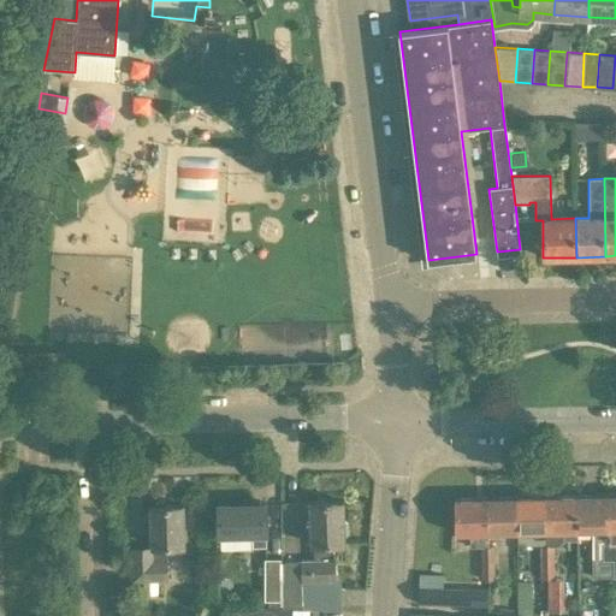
[(615,493),(608,495),(609,544),(603,544),(603,562),(614,562),(614,576),(615,575),(615,493)]
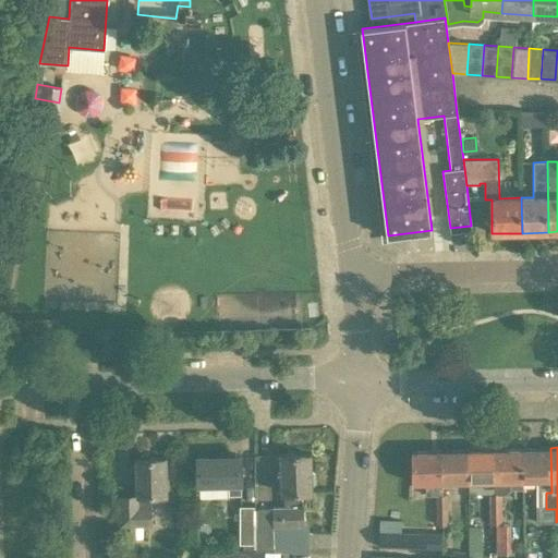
[(550,448),(522,449),(522,480),(535,480),(536,522),(556,522),(556,509),(546,509),(546,493),(552,493),(550,448)]
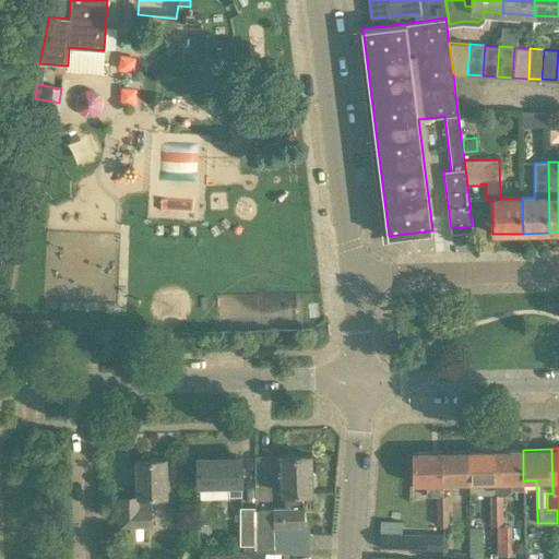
[(496,450),(470,451),(470,483),(496,482),(496,450)]
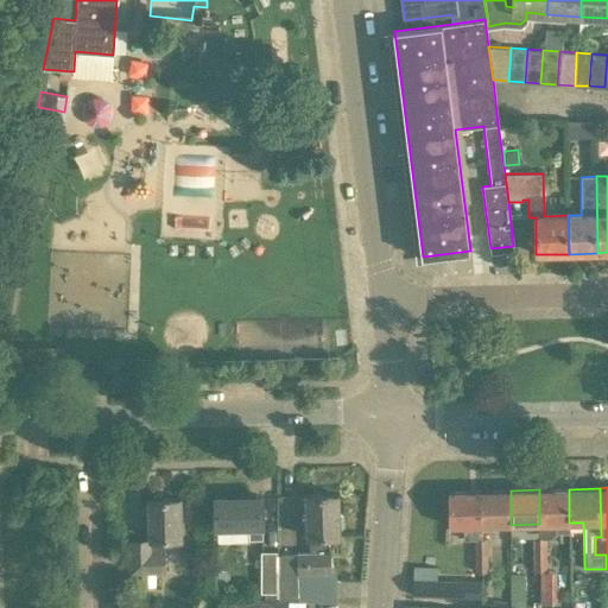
[(569,489),(539,489),(539,524),(569,523),(569,489)]
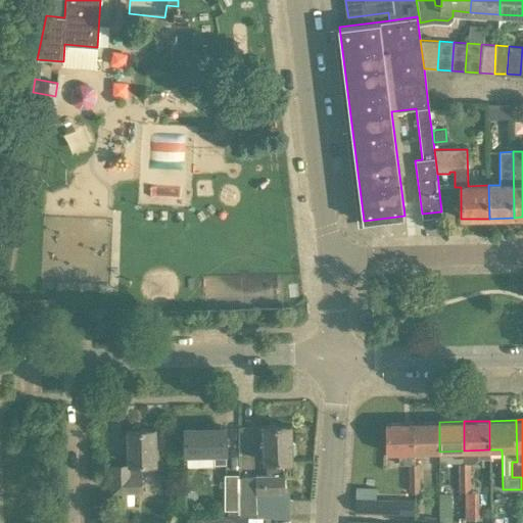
[(387,453),(398,453),(414,452),(414,422),(386,423),(387,453)]
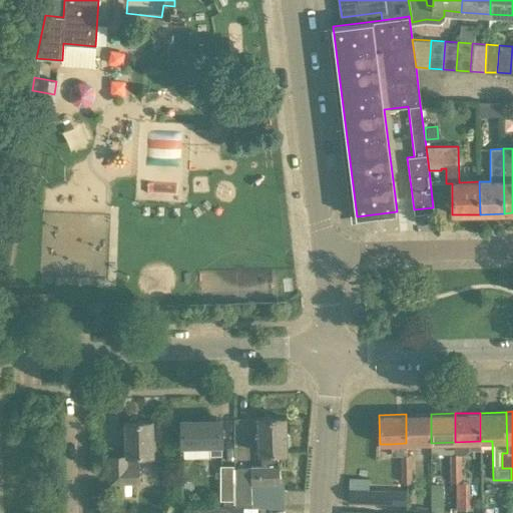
[(406,443),(431,443),(431,414),(406,414),(406,443)]
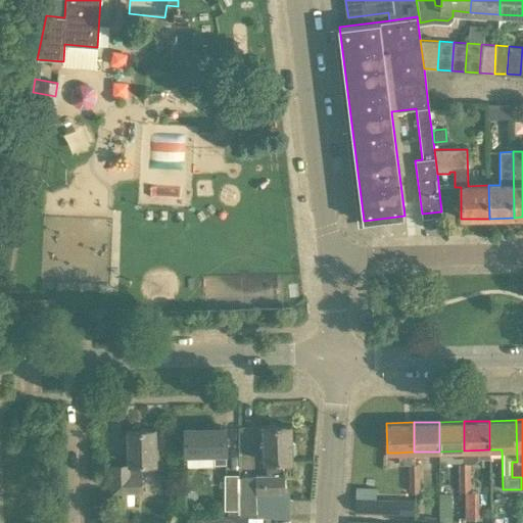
[(291,425),(263,426),(264,462),(265,462),(266,476),(283,475),(282,461),(292,461),(291,425)]
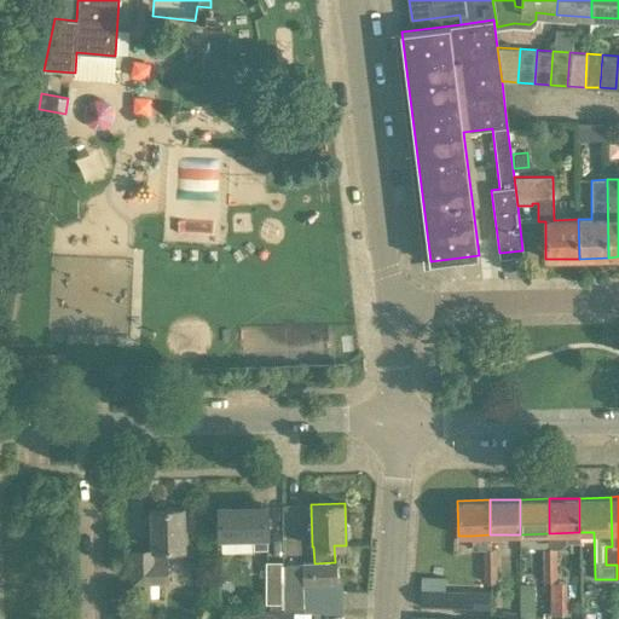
[(254,549),(267,549),(266,505),(219,507),(220,538),(224,538),(224,542),(237,542),(237,537),(254,537),(254,549)]
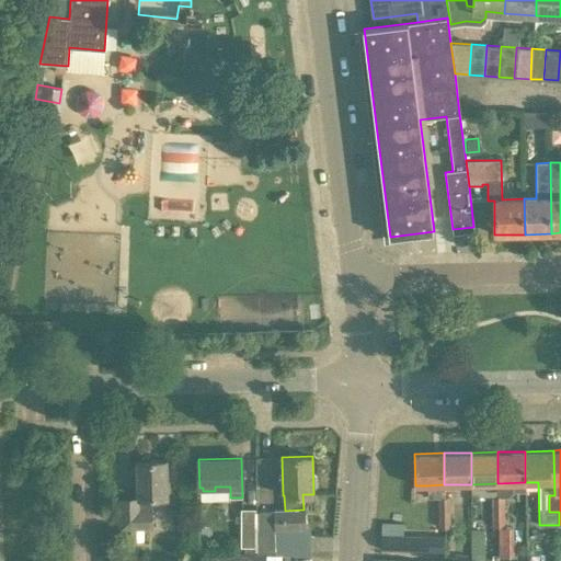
[(167,459),(137,460),(138,497),(117,499),(117,519),(117,527),(118,529),(129,529),(129,539),(144,539),(144,527),(151,527),(151,496),(167,496),(167,459)]
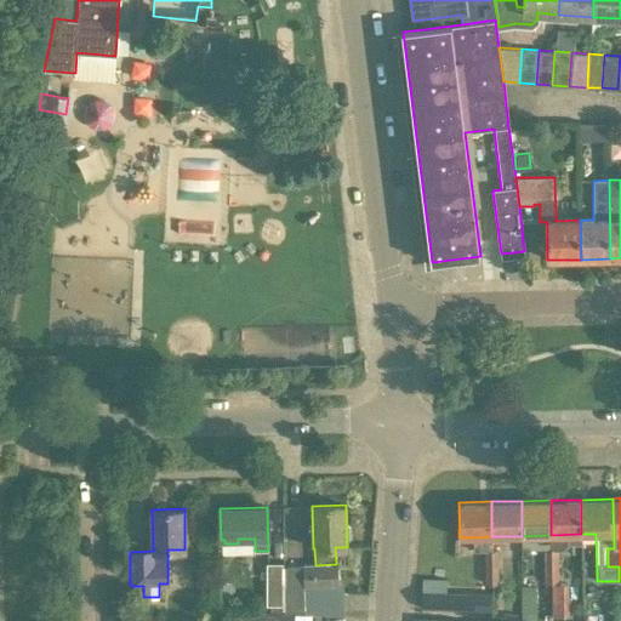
[(493,551),(491,536),(473,537),(473,552),(484,552),(485,585),(500,585),(499,568),(486,569),(486,552),(493,551)]
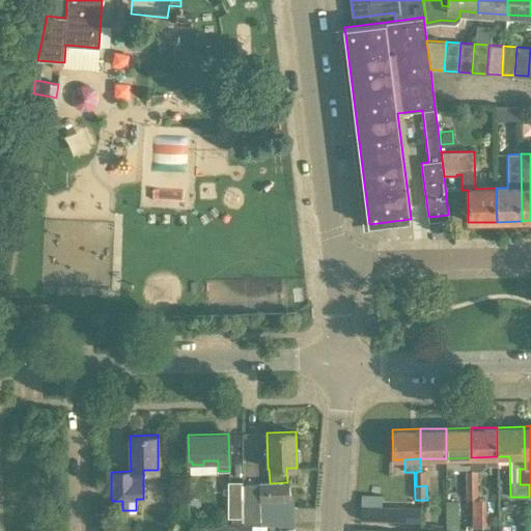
[(426,485),(426,470),(421,471),(416,472),(416,486),(426,485)]
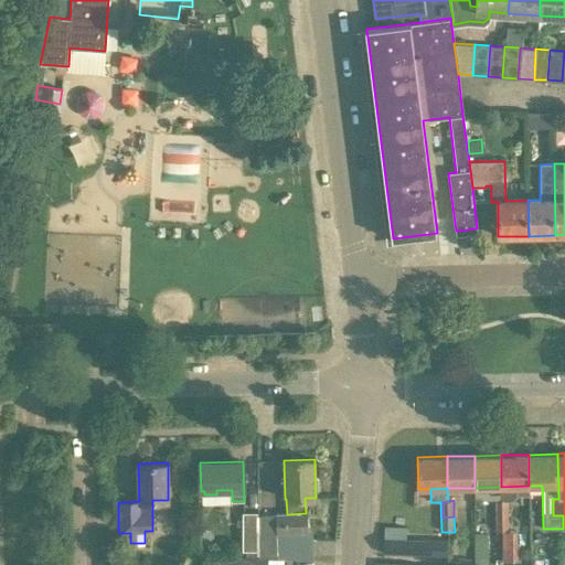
[(496,516),(508,516),(508,500),(496,500),(496,516)]
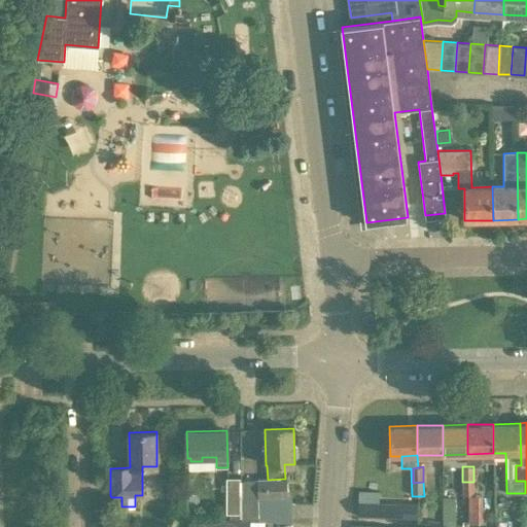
[(225,479),(225,515),(240,515),(240,497),(240,486),(240,481),(240,479),(225,479)]
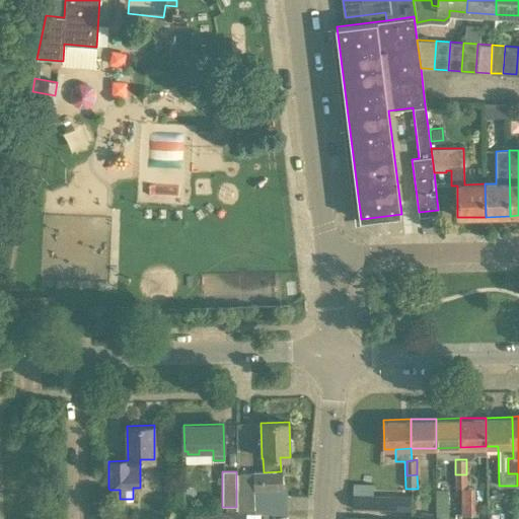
[(264,472),(237,473),(237,490),(268,489),(282,489),(281,471),(264,472)]
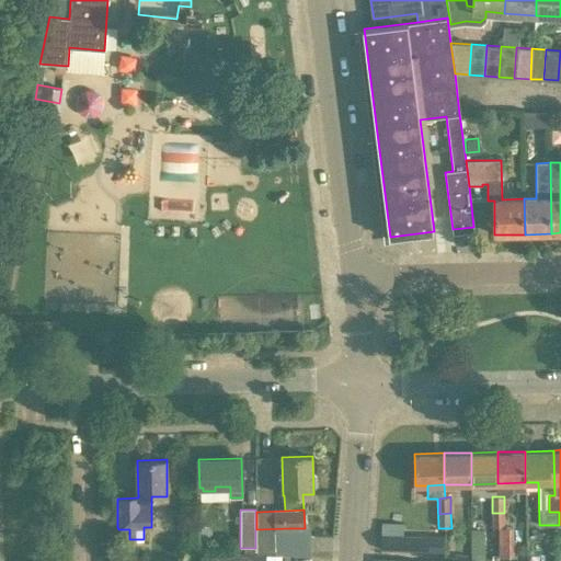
[(504,513),(492,513),(492,526),(499,526),(505,526),(504,513)]
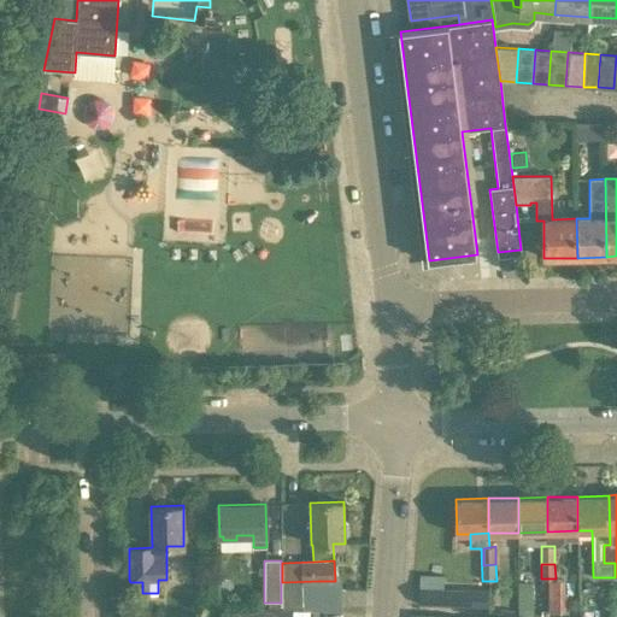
[(318,581),(300,582),(281,582),(281,607),(303,607),(303,609),(338,612),(336,581),(335,581),(318,581)]
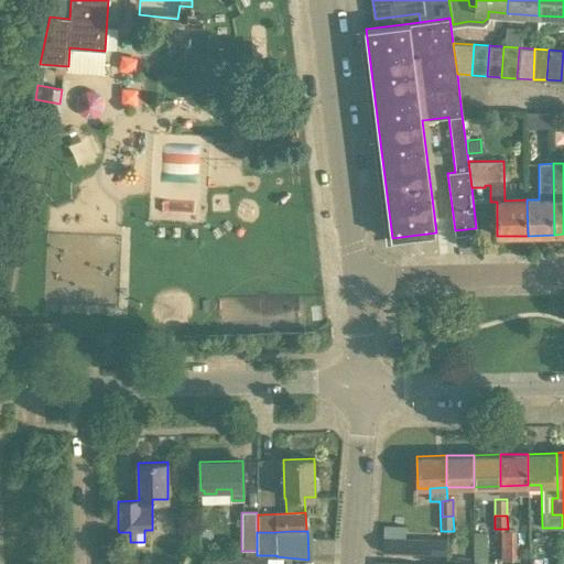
[(473,531),(473,556),(485,556),(485,531),(473,531)]
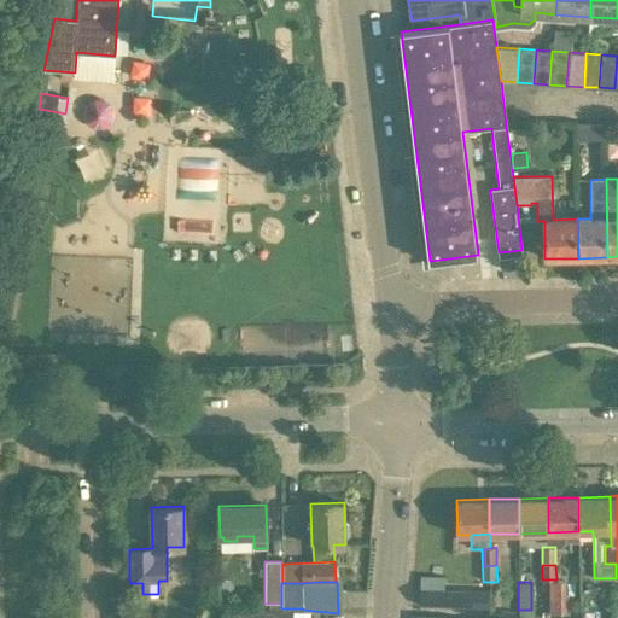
[(420,588),(419,607),(488,610),(488,590),(420,588)]
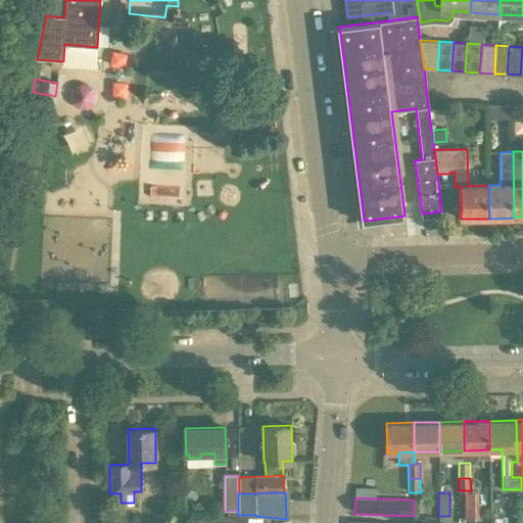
[(476,500),(465,500),(465,510),(476,510),(476,500)]
